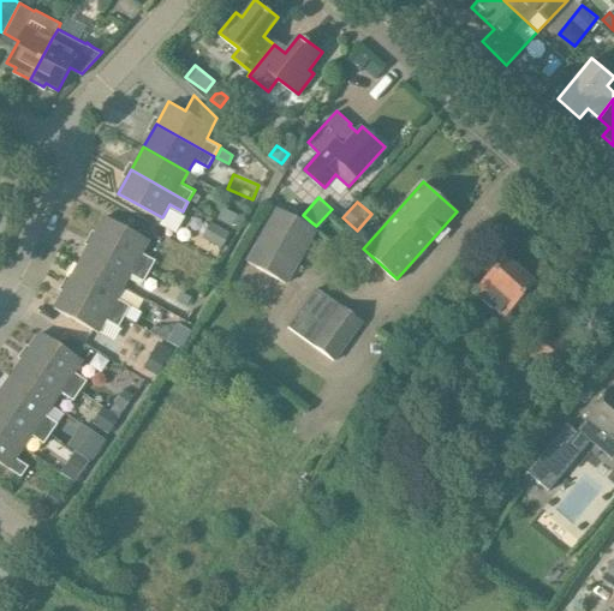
[(219,216),(232,225),(238,213),(224,205),(219,216)]
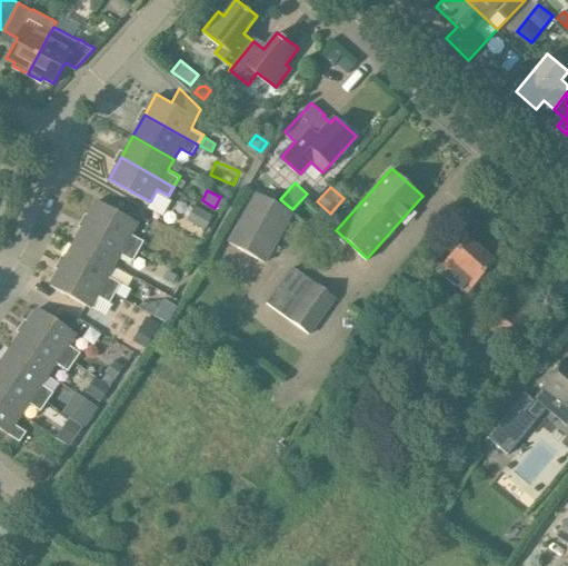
[(256,197),(230,248),(267,266),(291,215),(256,197)]
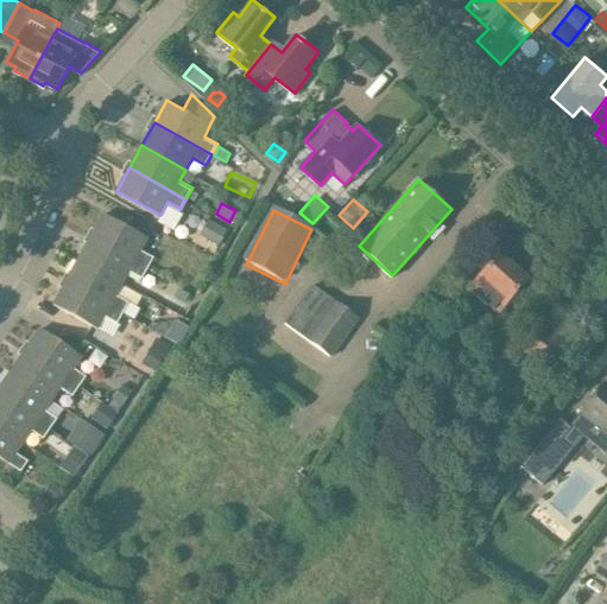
[(92,235),(149,267),(155,255),(141,248),(147,237),(105,211),(92,235)]
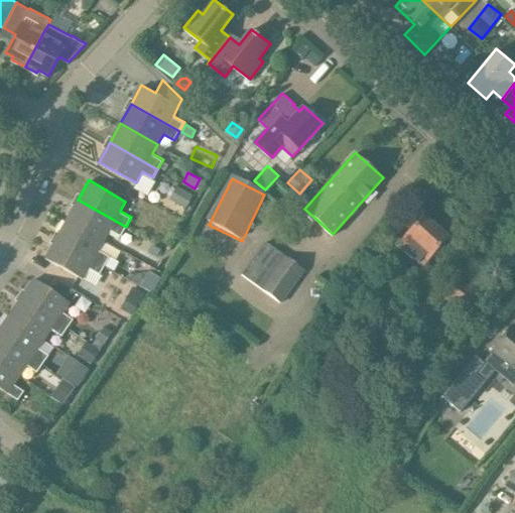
[(178,186),(173,198),(187,206),(194,195),(178,186)]
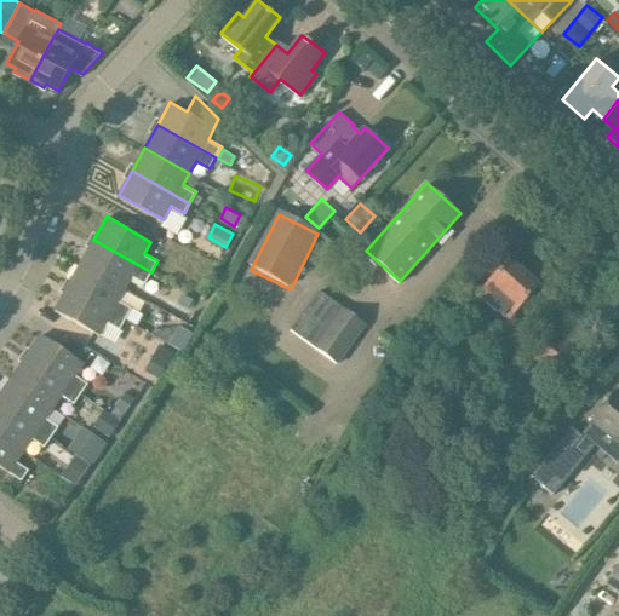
[(145,282),(152,272),(93,240),(81,263),(125,288),(132,275),(145,282)]
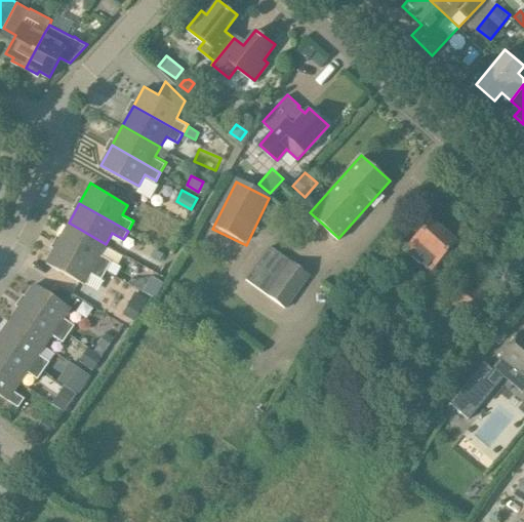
[(411,245),(392,267),(393,268),(395,266),(418,287),(416,289),(417,290),(460,242),(434,219),(414,241),(409,237),(411,234),(400,224),(378,248),(390,258),(406,240),(411,245)]
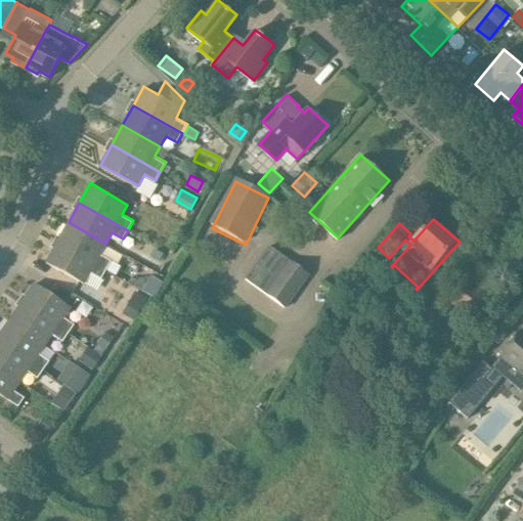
[(105,244),(69,222),(57,242),(106,269),(112,259),(100,253),(105,244)]
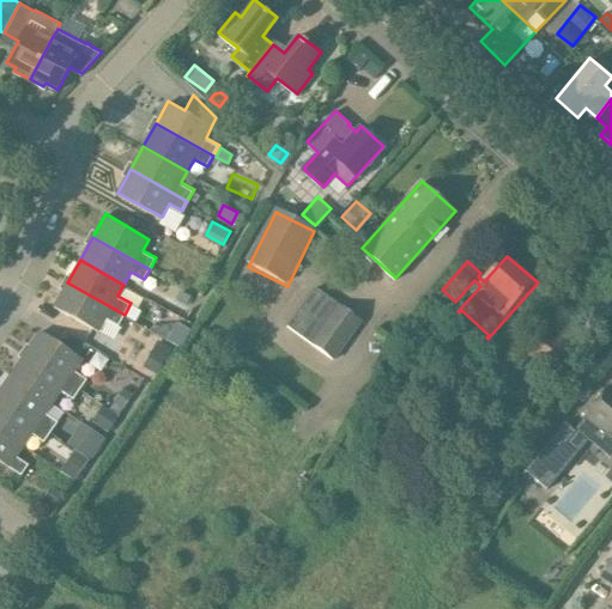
[(125,315),(67,282),(55,305),(98,329),(105,317),(119,324),(125,315)]
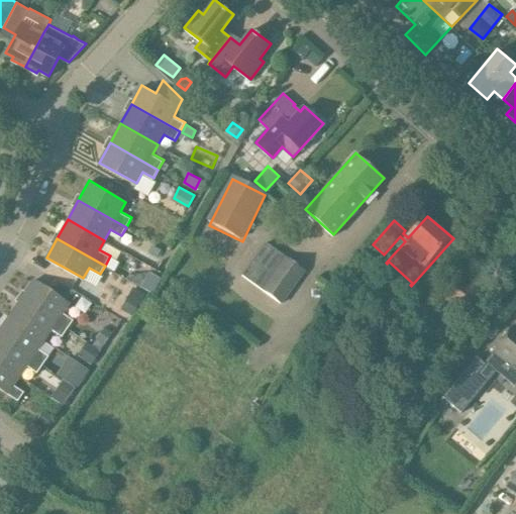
[(162,248),(153,244),(150,250),(159,254),(162,248)]
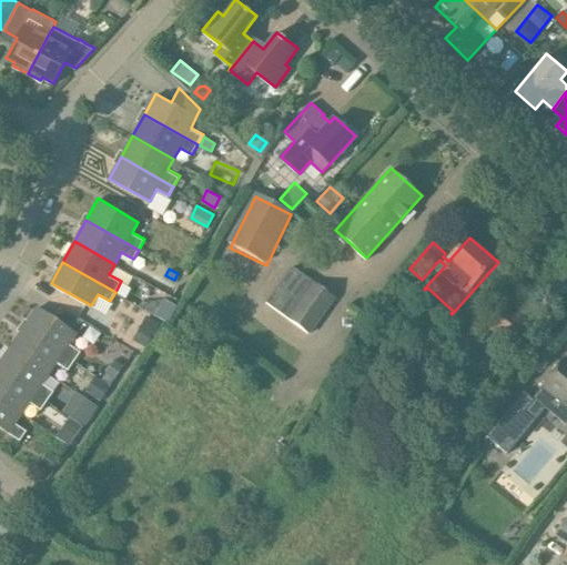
[(295,270),(270,306),(313,335),(337,299),(295,270)]
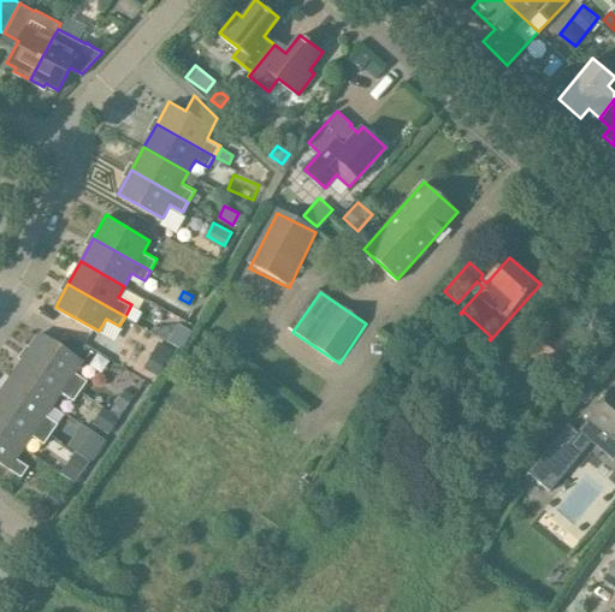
[(172,334),(170,339),(181,346),(191,330),(179,322),(172,334)]
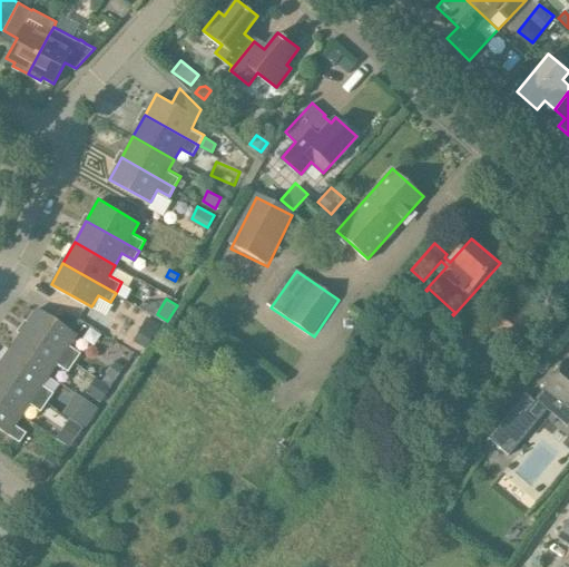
[(507,302),(492,321),(518,340),(532,321),(507,302)]
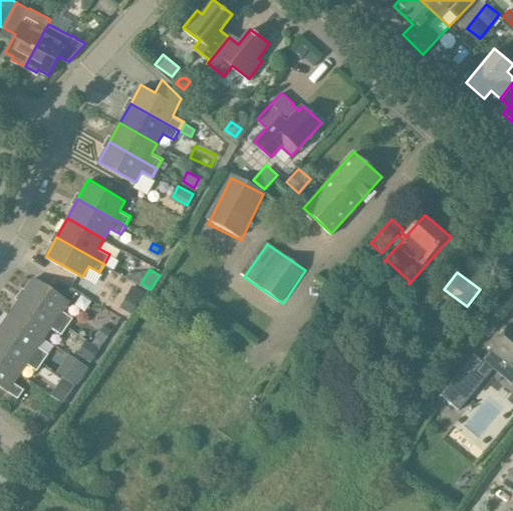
[(68,325),(73,316),(63,309),(69,300),(35,276),(22,294),(68,325)]
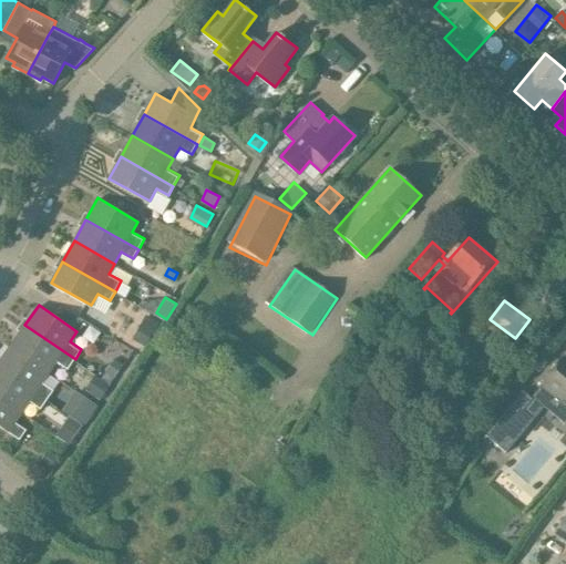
[(145,344),(153,329),(143,324),(134,338),(145,344)]
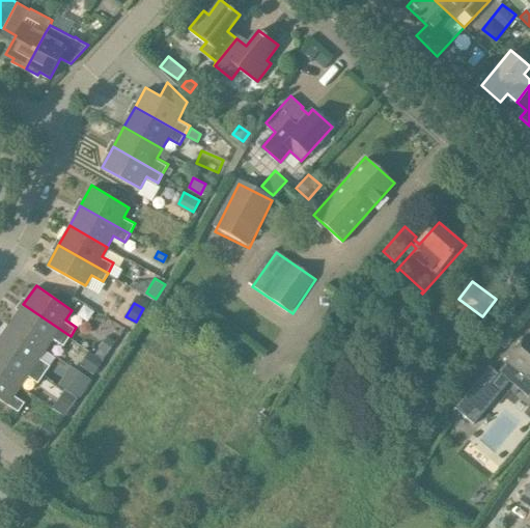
[(71,336),(23,304),(10,323),(47,348),(53,337),(64,344),(71,336)]
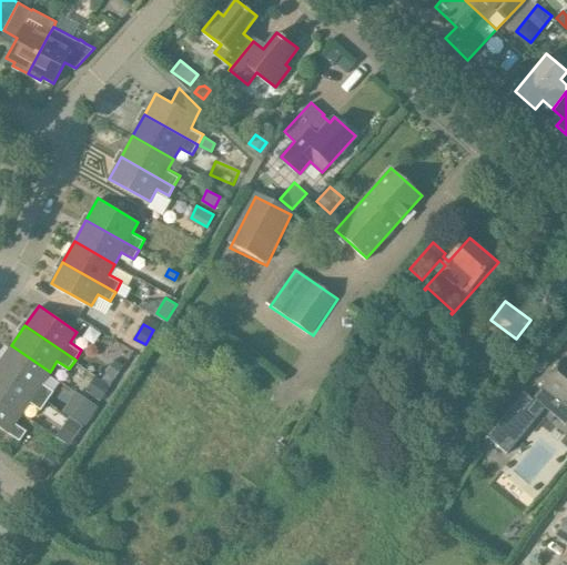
[(50,372),(11,345),(0,361),(0,366),(48,400),(54,390),(42,382),(50,372)]
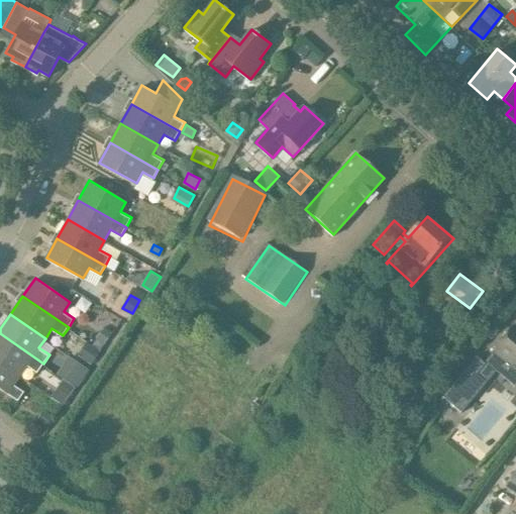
[(515,324),(495,348),(485,362),(477,354),(443,395),(462,411),(506,357),(515,366),(515,324)]
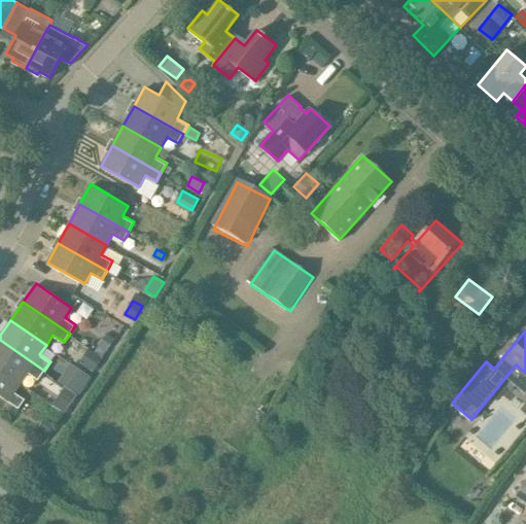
[(114,338),(107,333),(100,343),(107,348),(114,338)]
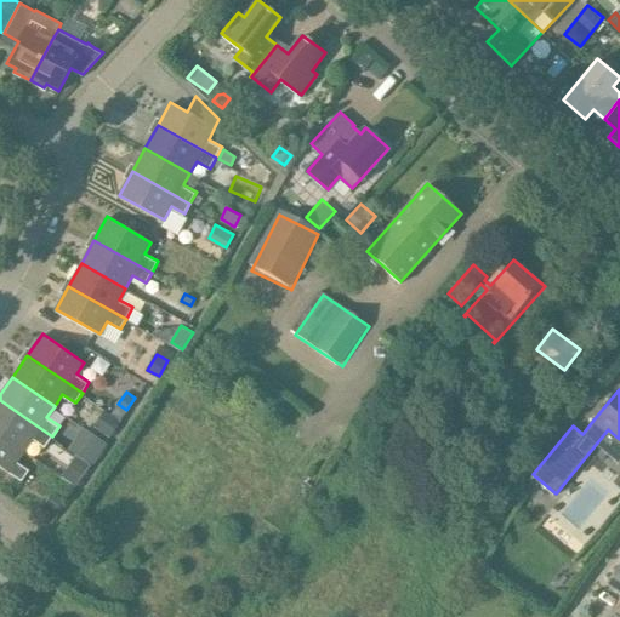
[(52,436),(0,400),(0,432),(24,450),(33,438),(45,446),(52,436)]
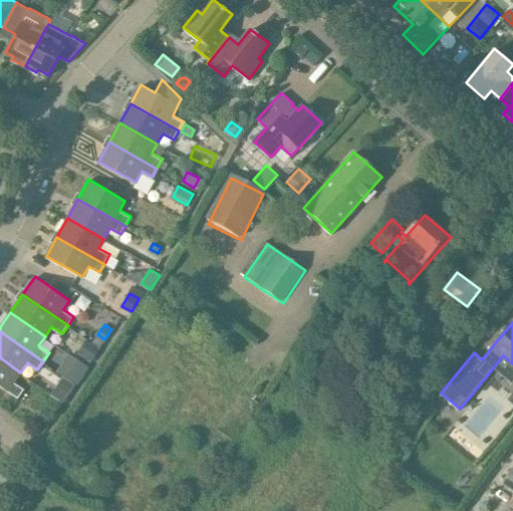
[(90,341),(82,353),(91,359),(99,348),(90,341)]
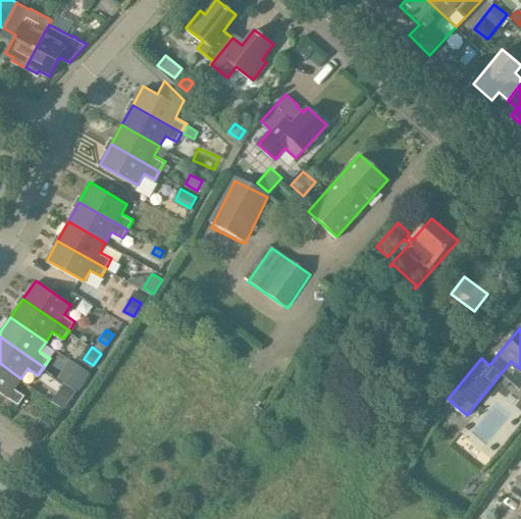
[(20,378),(0,363),(0,391),(18,404),(24,395),(14,387),(20,378)]
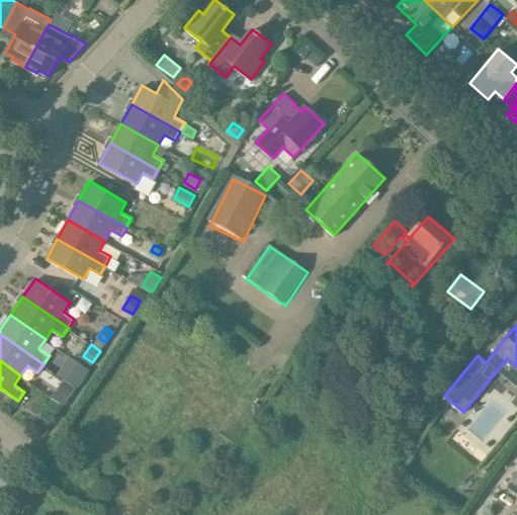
[(79,361),(66,379),(78,388),(90,369),(79,361)]
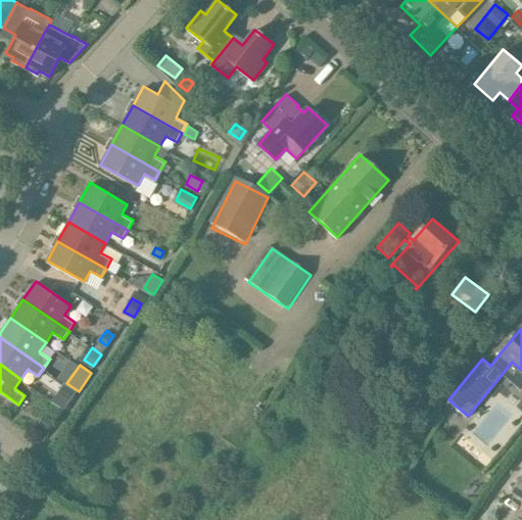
[(56,420),(64,409),(52,400),(47,397),(39,409),(56,420)]
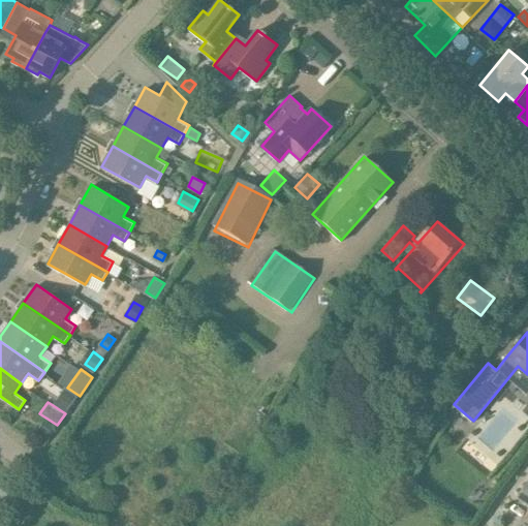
[(0,494),(6,499),(13,489),(5,483),(0,490),(0,494)]
